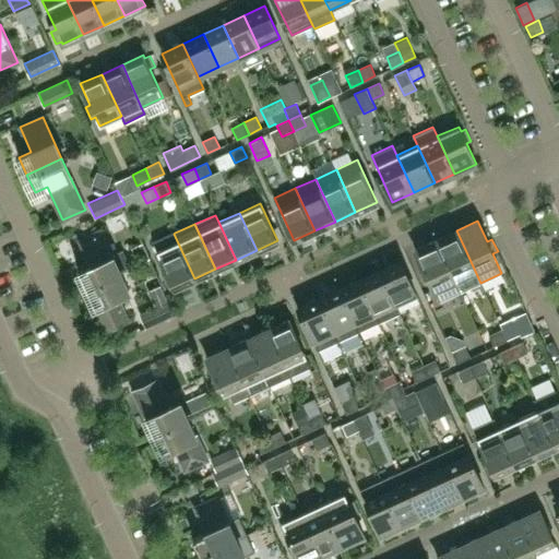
[(130,268),(122,250),(113,254),(102,229),(79,239),(90,264),(78,270),(85,288),(121,272),(130,268)]
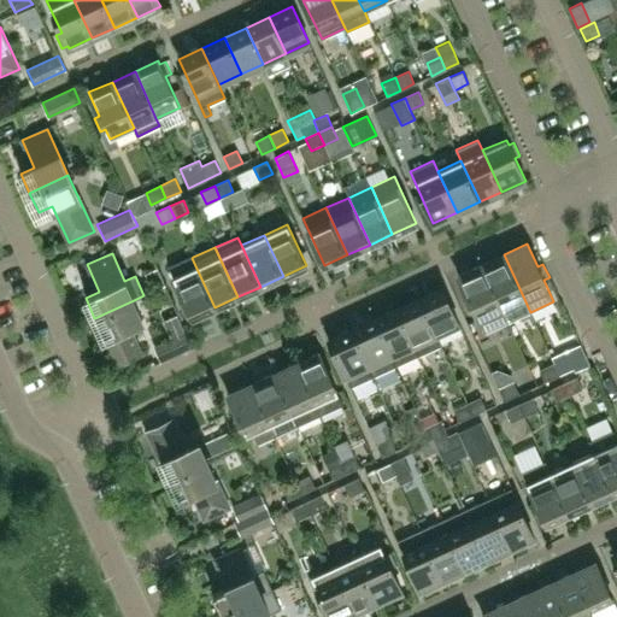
[(215,307),(192,258),(193,257),(192,254),(168,265),(184,301),(180,304),(186,317),(191,315),(192,318),(215,307)]
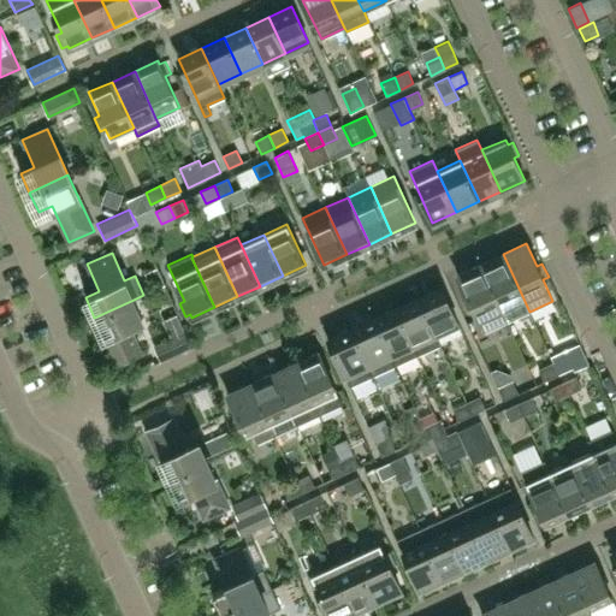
[(529,312),(503,254),(480,264),(507,321),(529,312)]
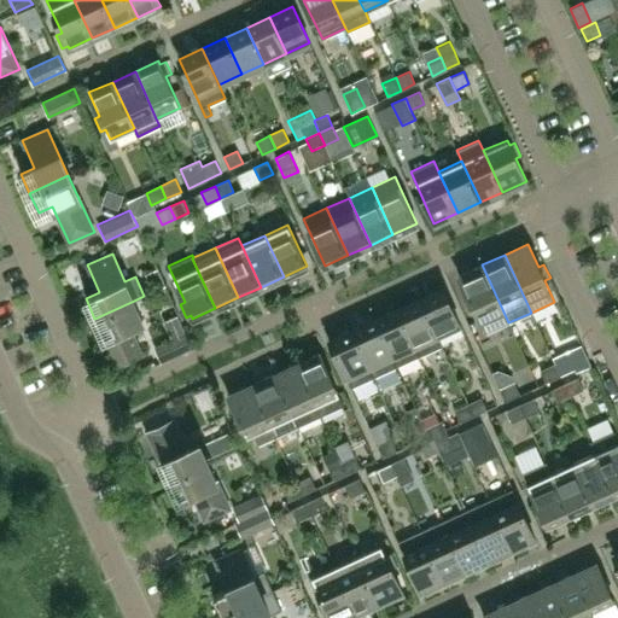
[(508,322),(482,264),(459,275),(468,299),(464,302),(470,314),(474,312),(485,334),(508,322)]
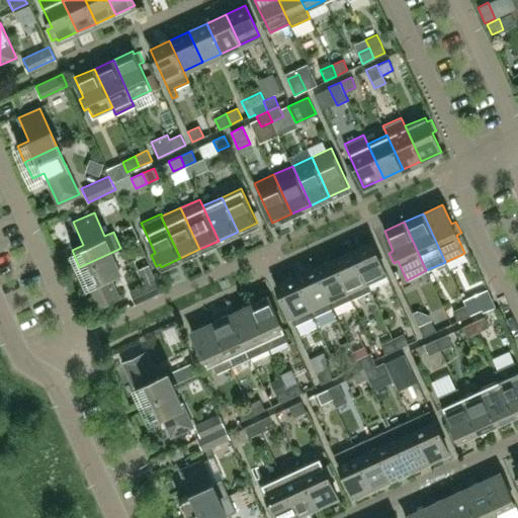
[(121,230),(128,244),(138,240),(132,225),(121,230)]
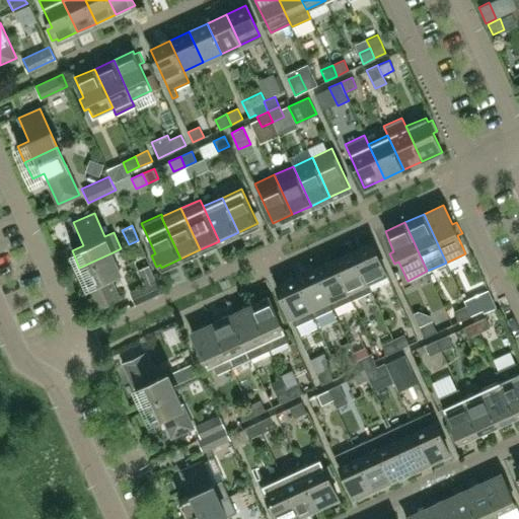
[(386,272),(372,242),(353,251),(366,281),(386,272)]
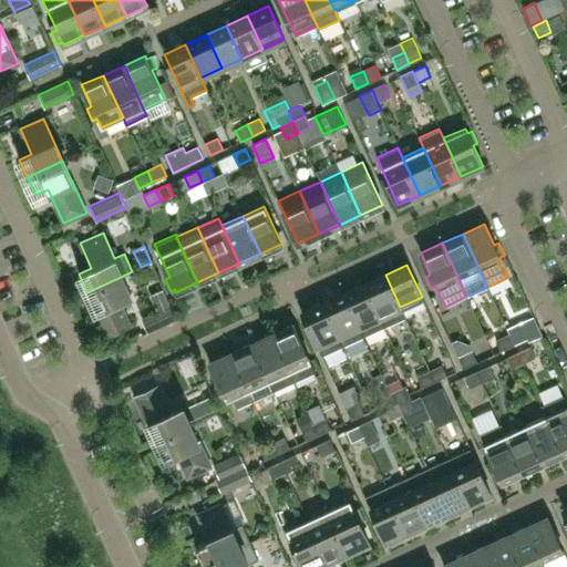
[(400,307),(385,275),(364,284),(384,328),(405,318),(400,307)]
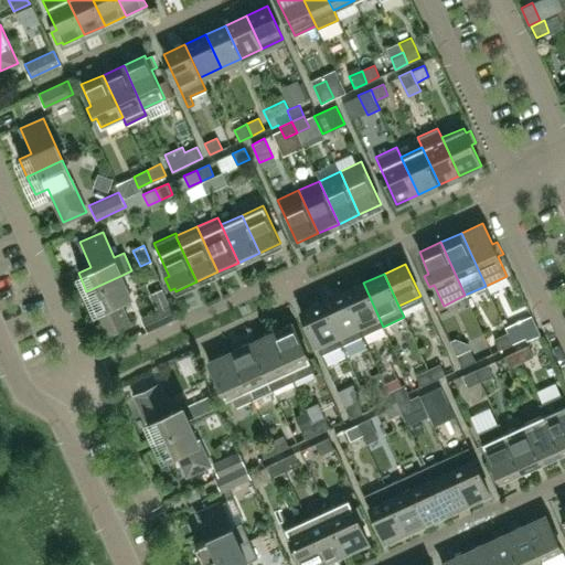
[(129,323),(117,298),(130,292),(123,275),(86,291),(106,333),(129,323)]
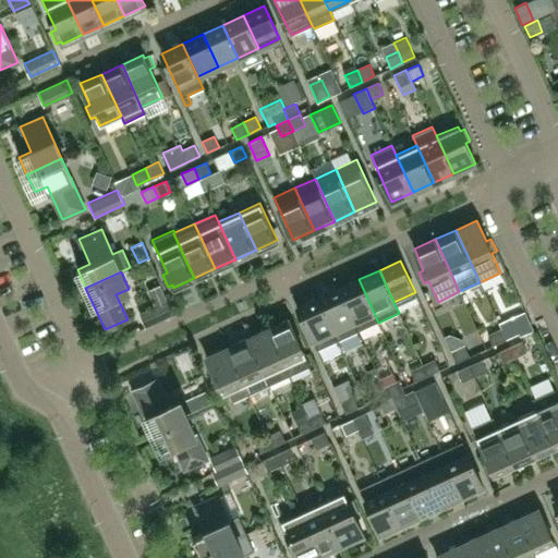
[(378,323),(359,279),(338,289),(358,331),(378,323)]
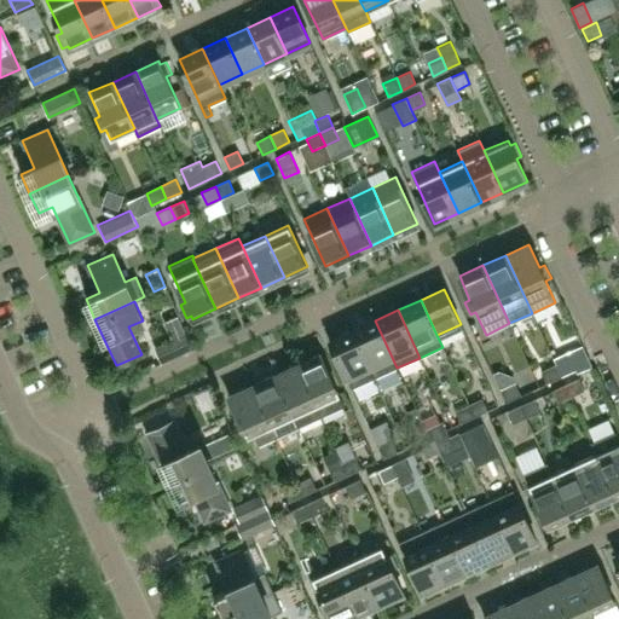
[(397,368),(375,320),(352,330),(375,379),(397,368)]
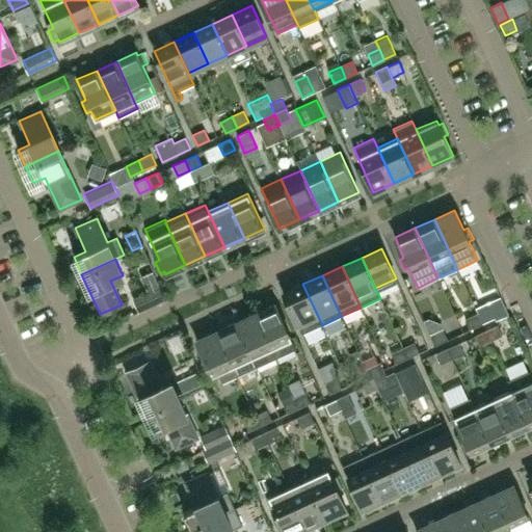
[(322,325),(302,284),(283,293),(301,334),(322,325)]
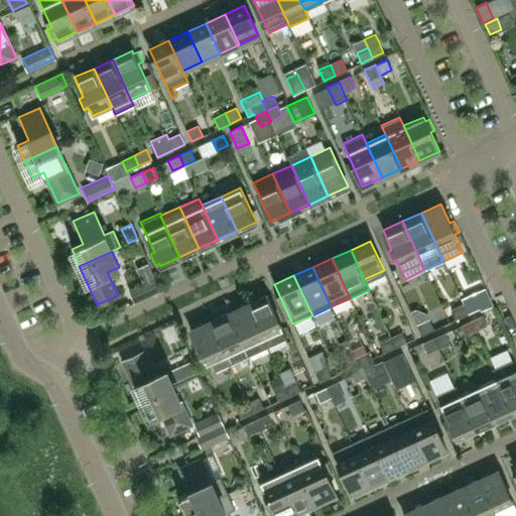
[(134,302),(160,290),(155,278),(129,290),(134,302)]
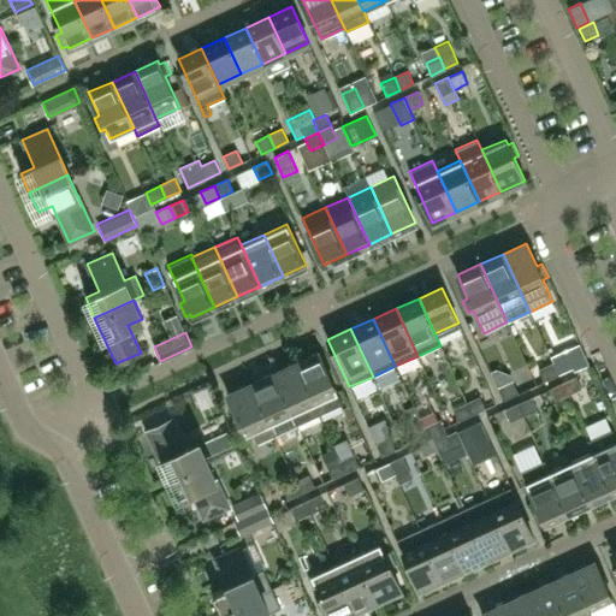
[(343,404),(319,351),(295,362),(319,415),(343,404)]
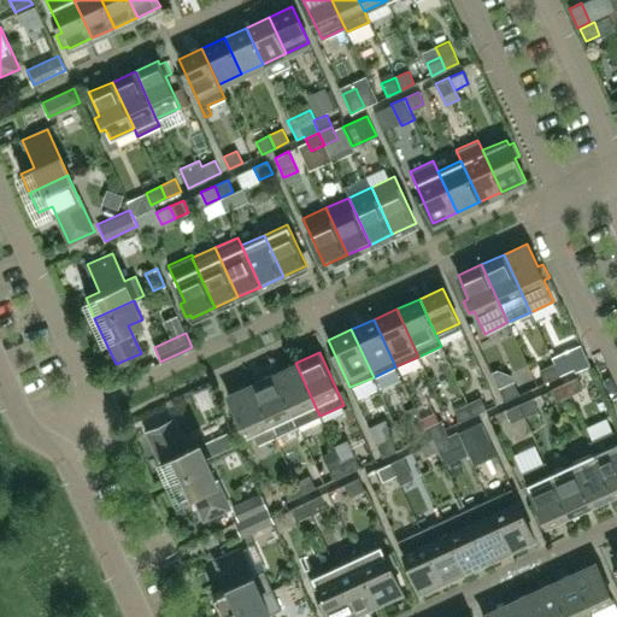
[(574,369),(568,356),(553,363),(559,375),(574,369)]
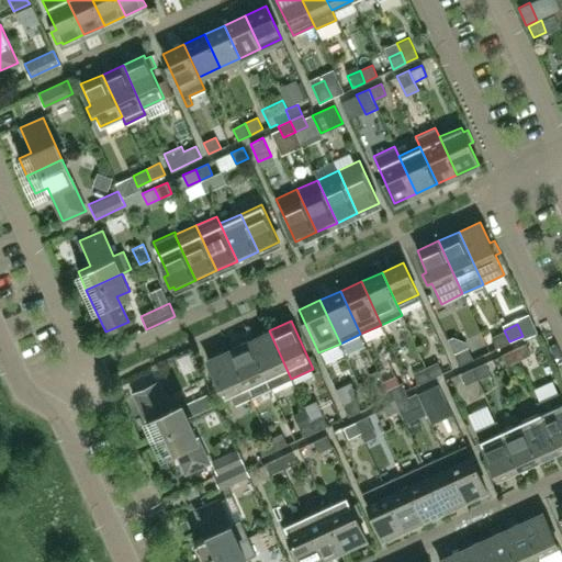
[(291,379),(269,330),(249,340),(271,388),(291,379)]
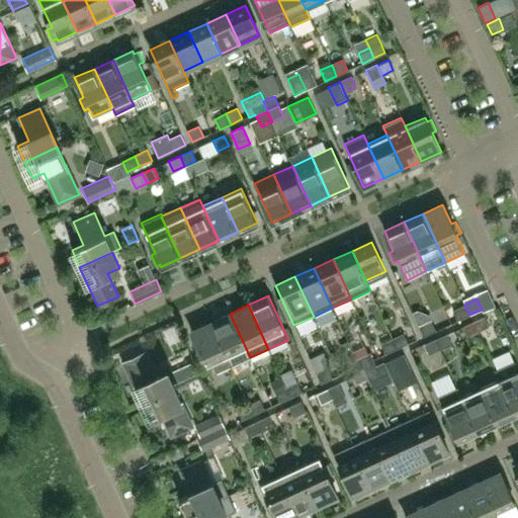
[(469,315),(464,305),(452,311),(457,321),(469,315)]
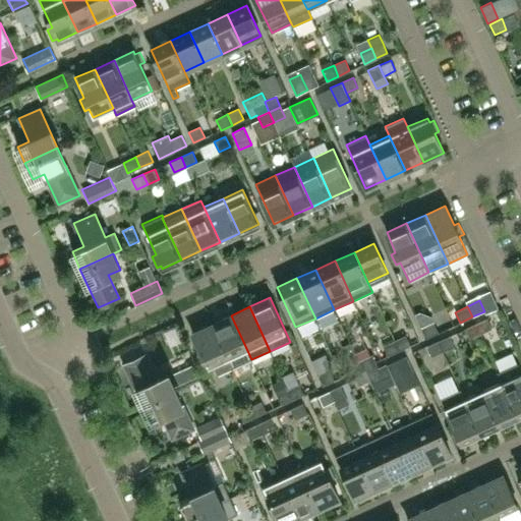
[(251,359),(231,315),(212,324),(232,368),(251,359)]
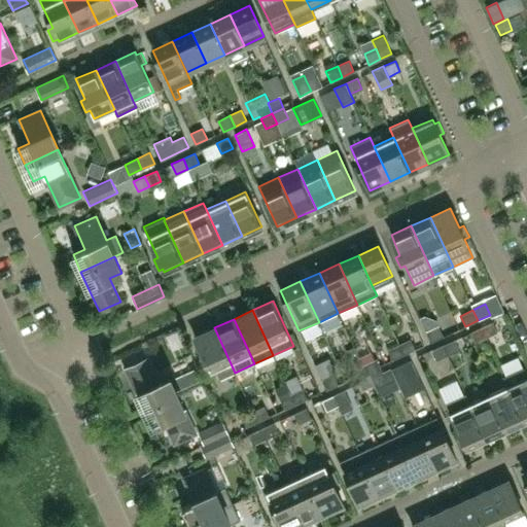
[(497,332),(492,322),(481,327),(486,338),(497,332)]
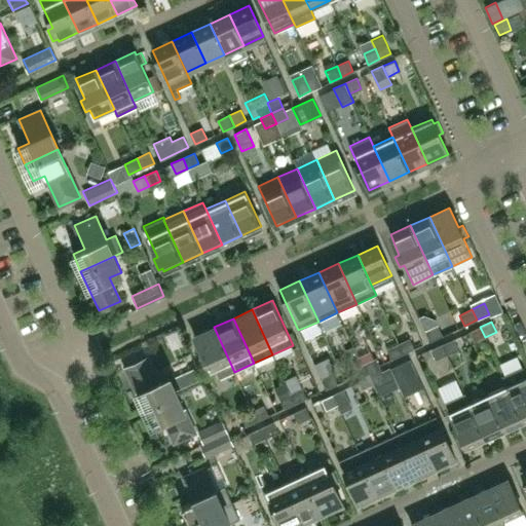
[(429,341),(442,336),(437,325),(424,330),(429,341)]
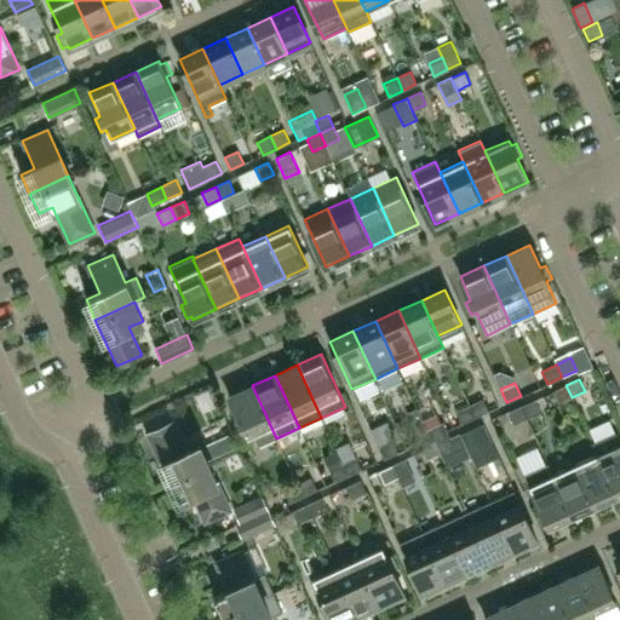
[(276,438),(252,385),(229,396),(239,419),(234,422),(240,435),(245,432),(247,438),(253,435),(259,446),(276,438)]
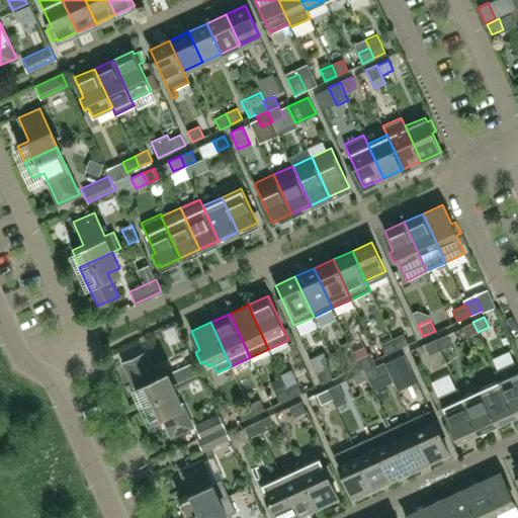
[(478,332),(472,322),(461,327),(466,337),(478,332)]
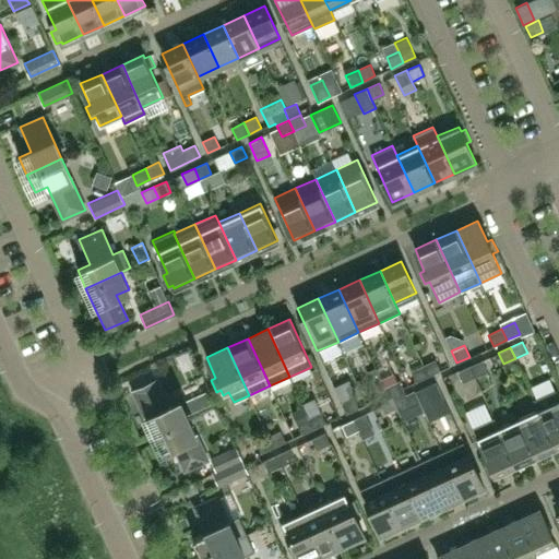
[(440,370),(435,359),(423,365),(428,376),(440,370)]
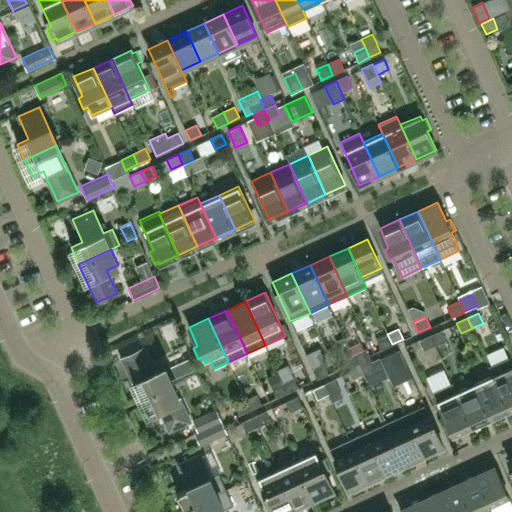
[(446,340),(441,330),(430,335),(435,345),(446,340)]
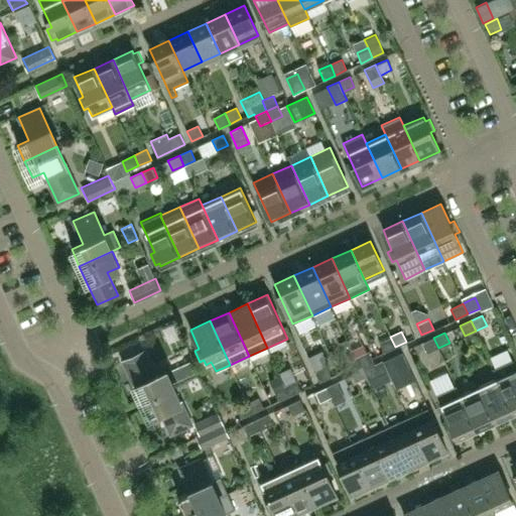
[(395,347),(390,337),(379,342),(384,352),(395,347)]
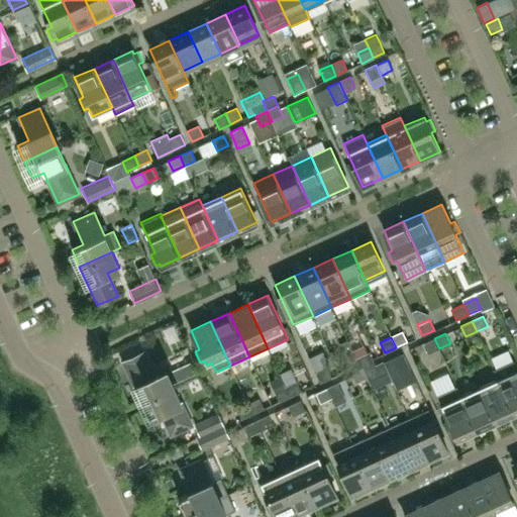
[(439,348),(434,338),(423,343),(428,353),(439,348)]
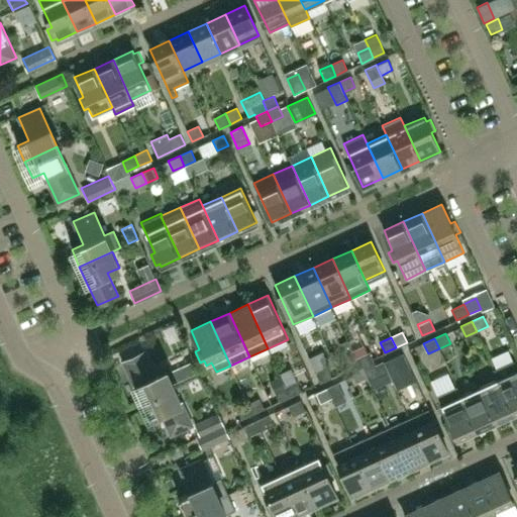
[(374,362),(369,351),(357,357),(363,367),(374,362)]
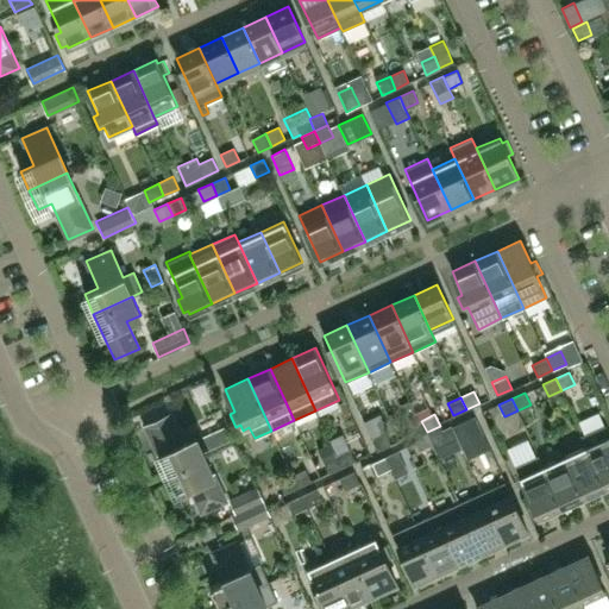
[(205,454),(195,435),(182,441),(169,415),(145,426),(167,472),(205,454)]
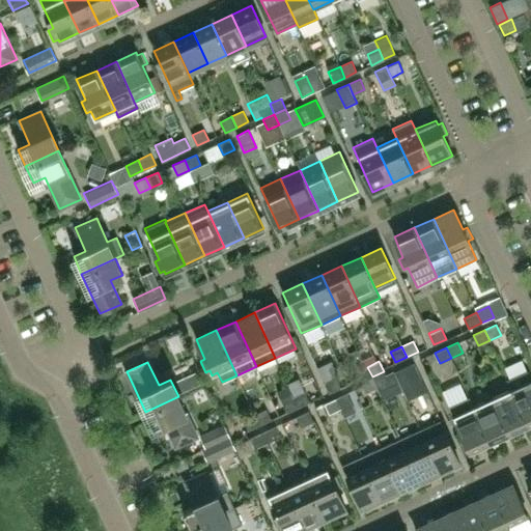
[(418,372),(413,362),(401,368),(407,379),(418,372)]
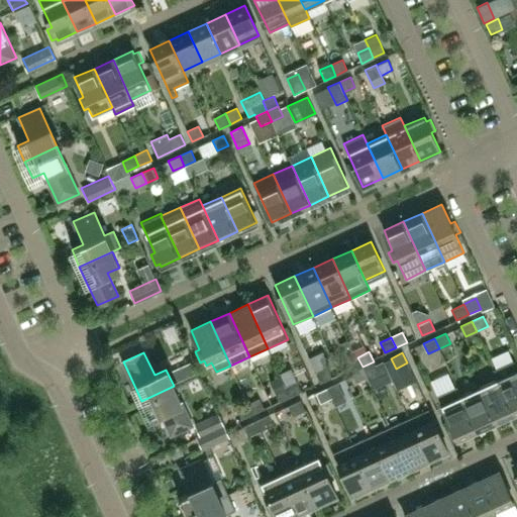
[(363,367),(357,357),(346,363),(351,373),(363,367)]
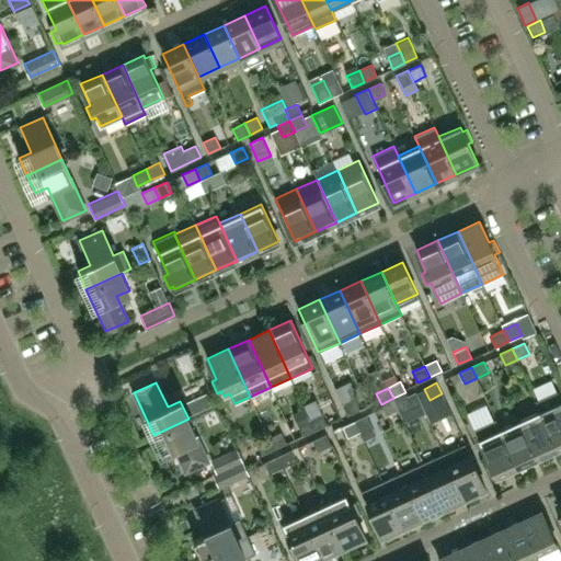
[(560,446),(560,399),(557,390),(536,400),(540,410),(558,448),(560,446)]
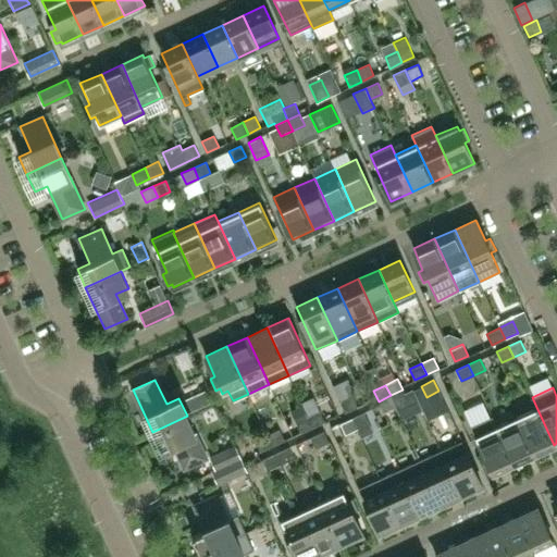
[(357,407),(351,395),(348,388),(336,394),(345,412),(357,407)]
